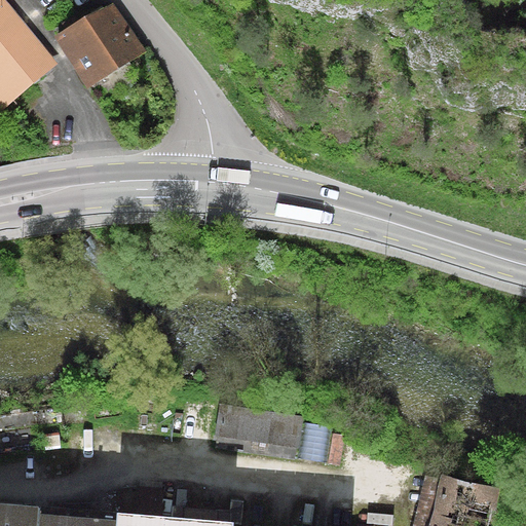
[(5,0),(0,0),(0,109),(1,111),(59,62),(5,0)]
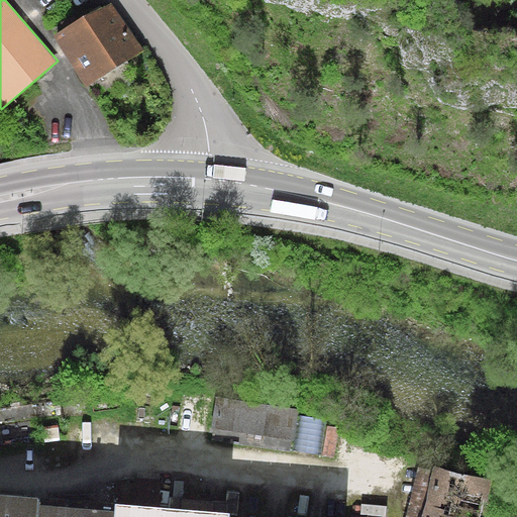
[(111,0),(55,35),(87,86),(143,50),(111,0)]
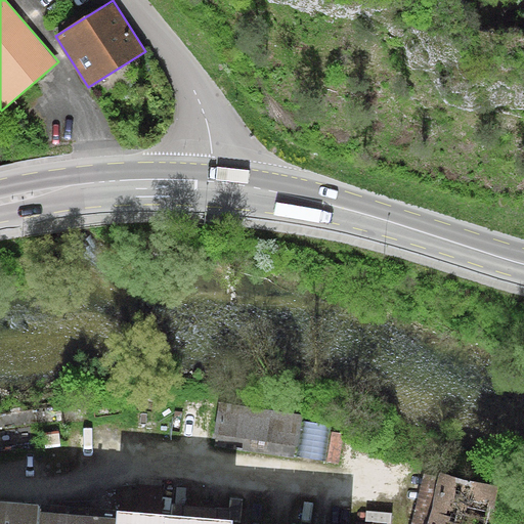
[(219,403),(214,446),(297,456),(302,420),(302,415),(219,403)]
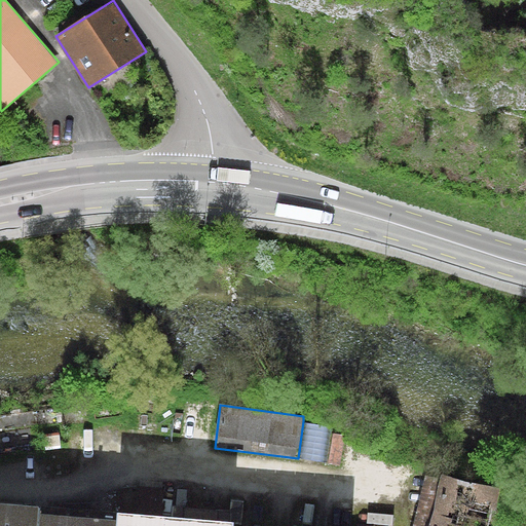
[(334,426),(303,421),(298,458),(329,463),(333,434),(334,426)]
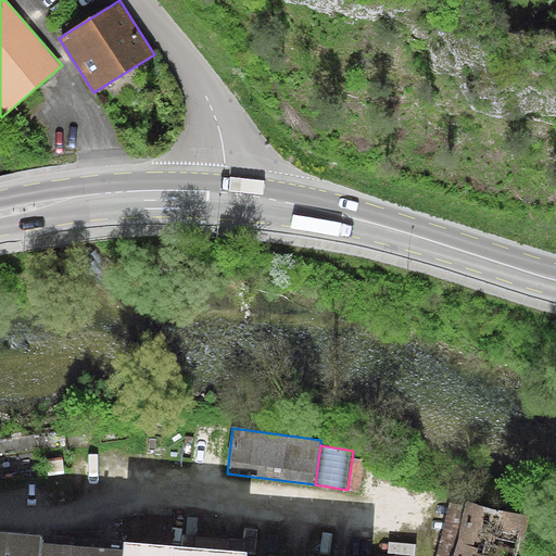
[(365,460),(352,458),(348,490),(361,491),(365,460)]
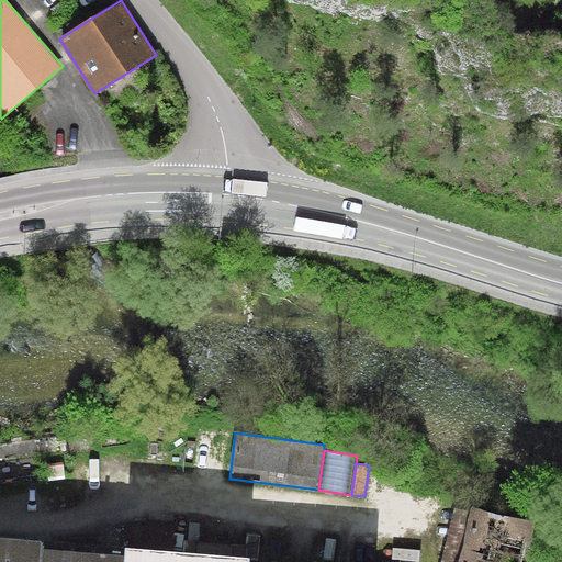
[(520,561),(531,520),(471,506),(470,510),(458,561),(520,561)]
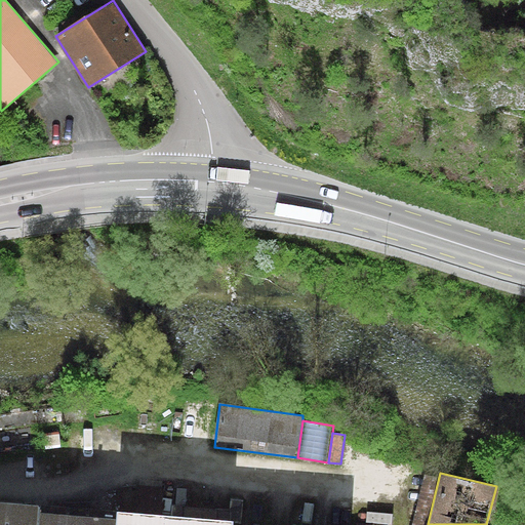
[(428,524),(439,477),(423,474),(411,524),(428,524)]
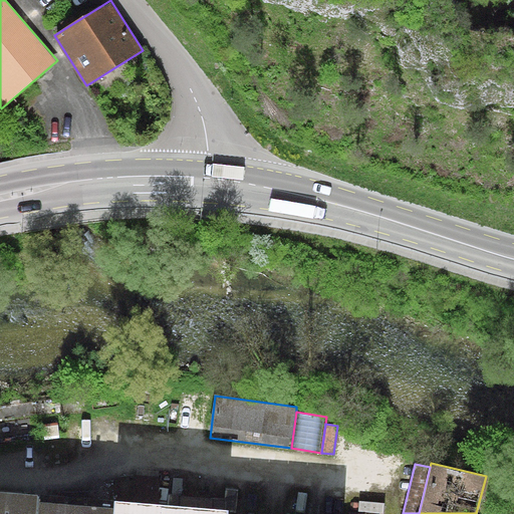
[(40,495),(0,491),(0,513),(233,513),(229,513),(230,509),(113,499),(112,507),(39,501),(40,495)]
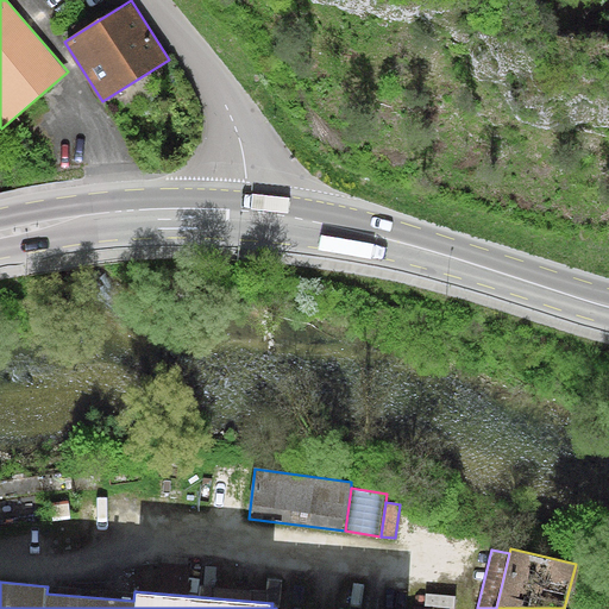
All buildings are outlined.
